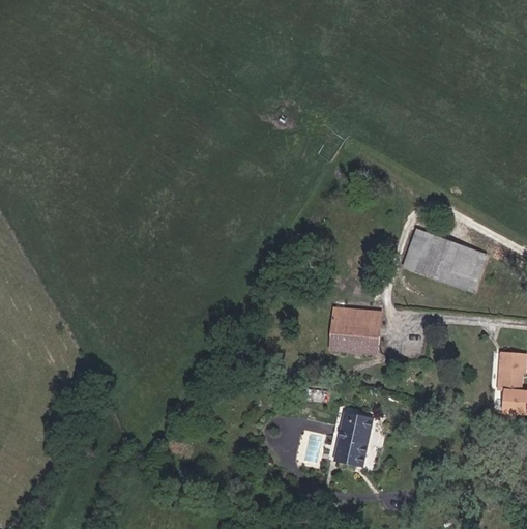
[(478,253),(417,228),(402,265),(464,290),(478,253)]
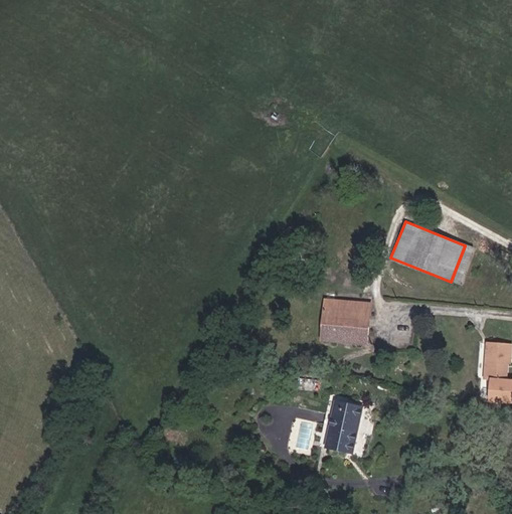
[(472,248),(465,245),(451,282),(457,284),(472,248)]
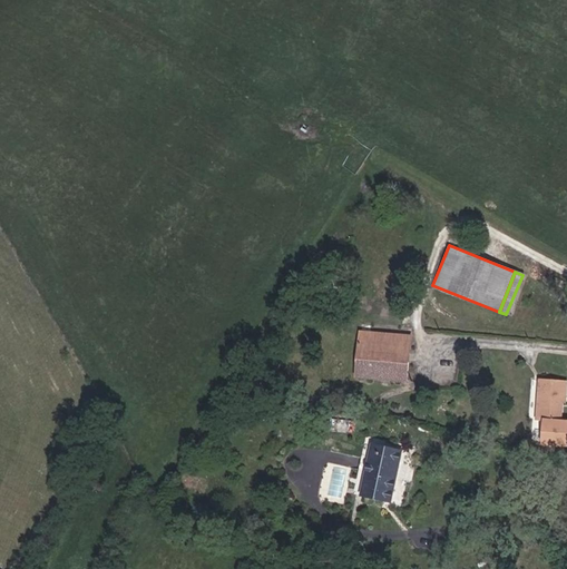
[(409,334),(359,329),(353,375),(404,380),(409,334)]
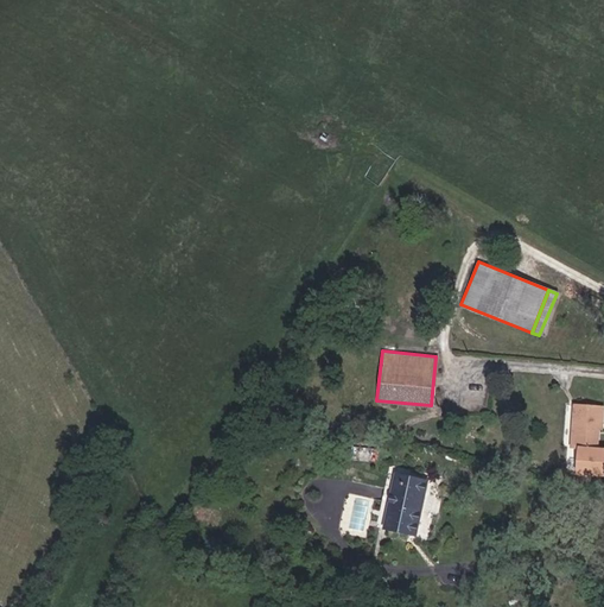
[(560,444),(567,446),(571,405),(565,404),(560,444)]
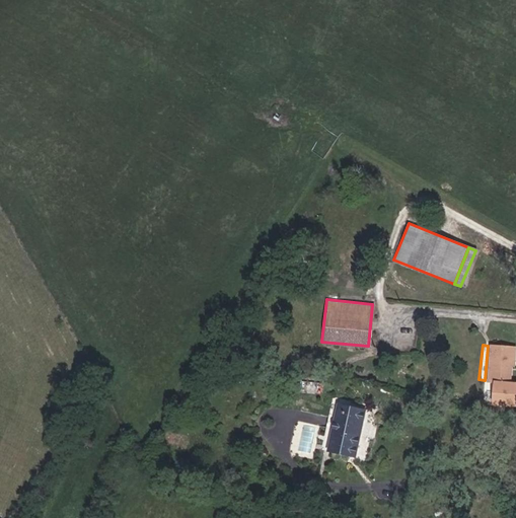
[(513,349),(488,346),(485,380),(506,383),(509,364),(511,364),(513,349)]
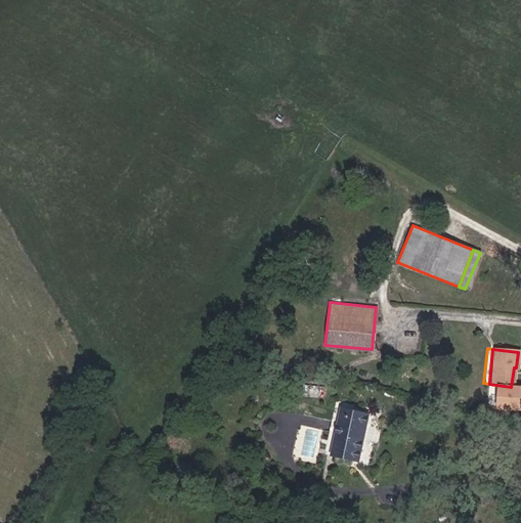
[(332,454),(357,462),(368,415),(344,408),(341,422),(335,420),(332,431),(338,433),(332,454)]
